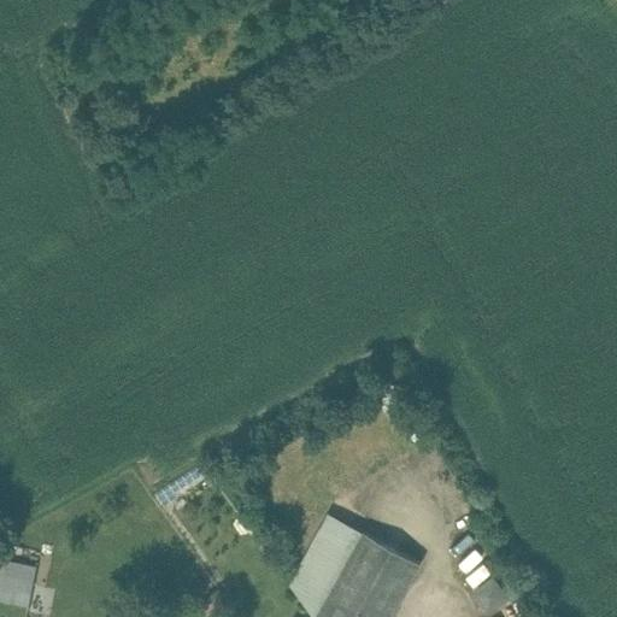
[(389,616),(421,560),(329,511),(289,582),(312,616),(389,616)]
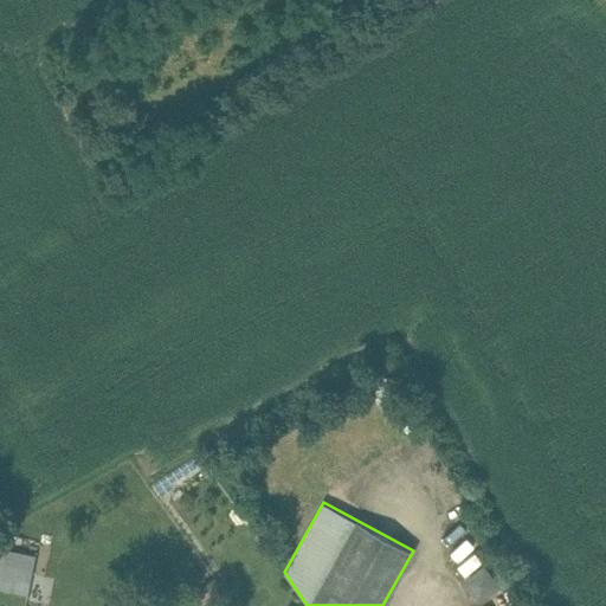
[(36,556),(5,550),(0,572),(0,590),(28,597),(36,556)]
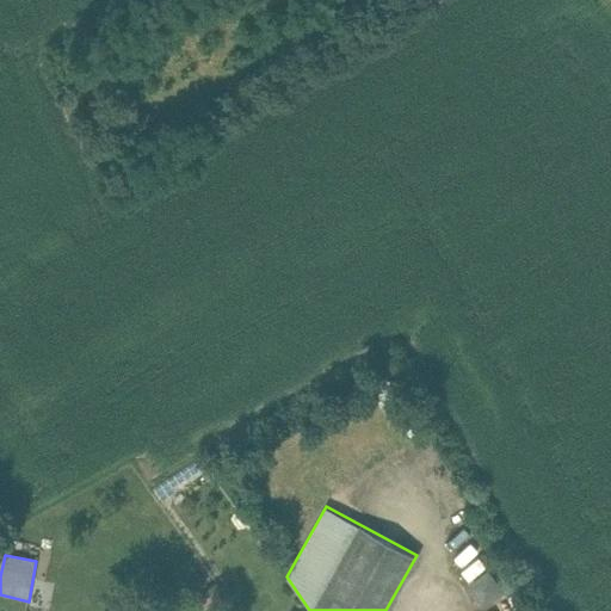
[(481,559),(462,574),(486,604),(505,588),(481,559)]
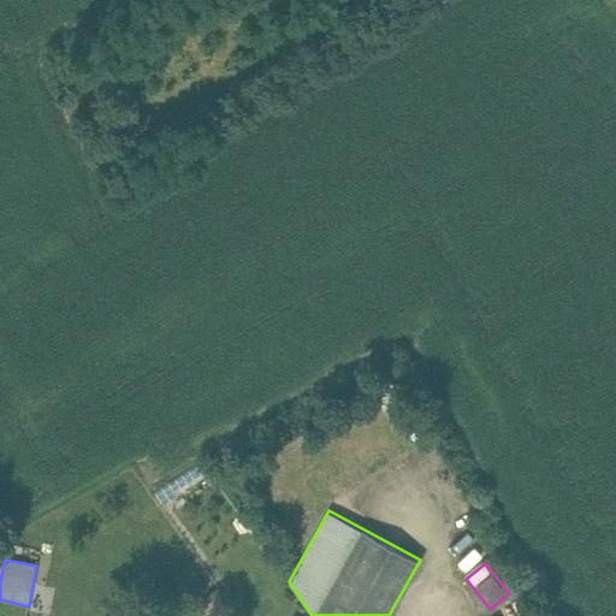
[(202,608),(208,615),(223,604),(217,597),(202,608)]
